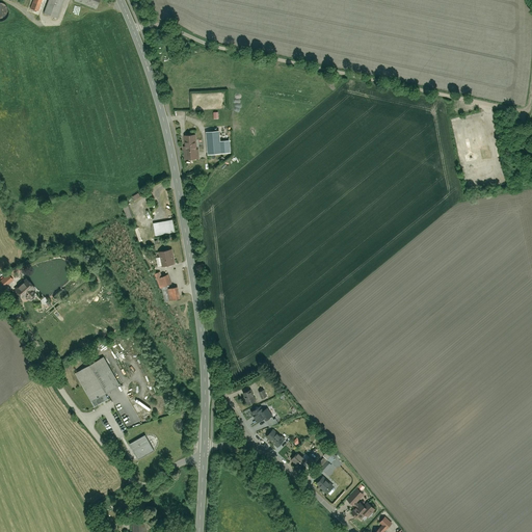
[(50,0),(46,14),(57,18),(63,0),(34,0),(31,9),(38,11),(43,0),(50,0)]
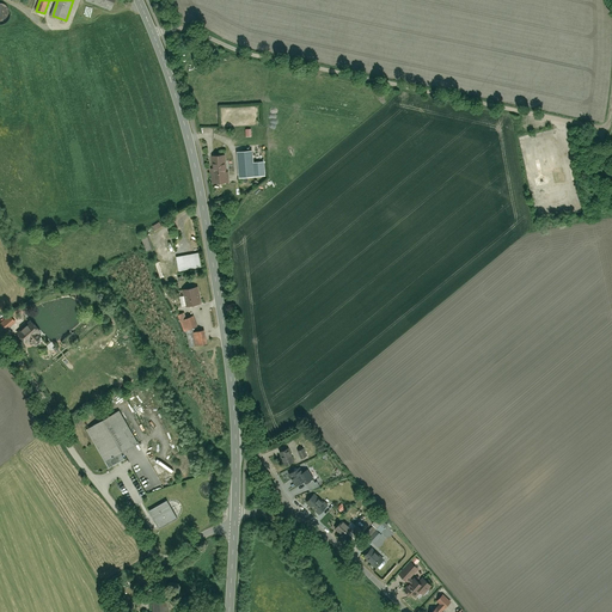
[(86,0),(114,11),(117,0),(86,0)]
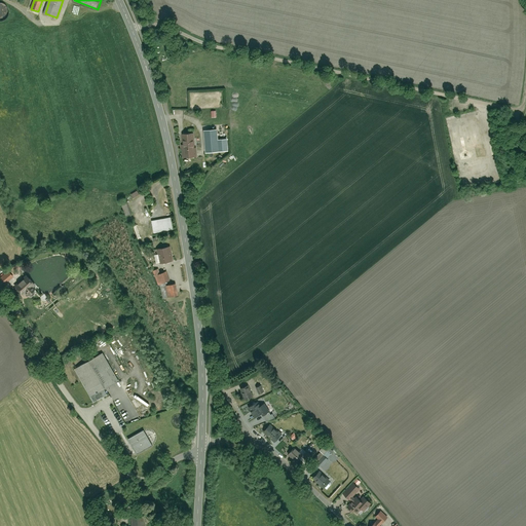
[(0,22),(1,22),(7,20),(9,14),(9,9),(6,5),(2,3),(0,2),(0,22)]
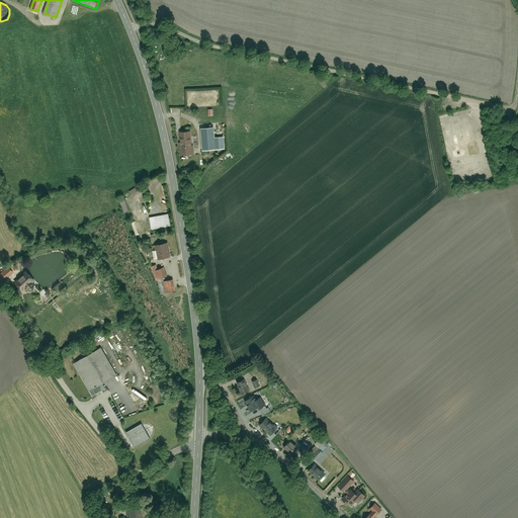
[(203,131),(204,150),(217,150),(216,131),(203,131)]
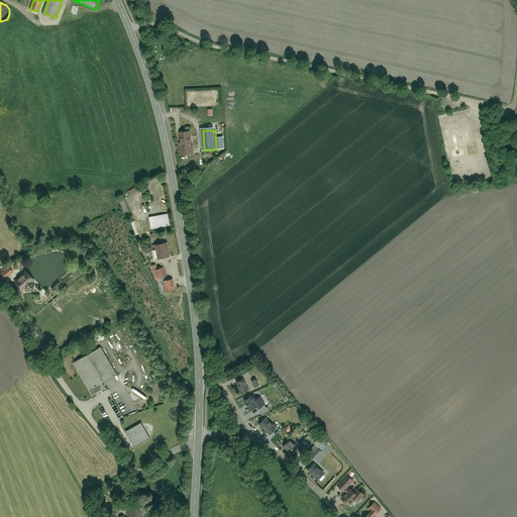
[(178,131),(180,156),(194,156),(192,131),(178,131)]
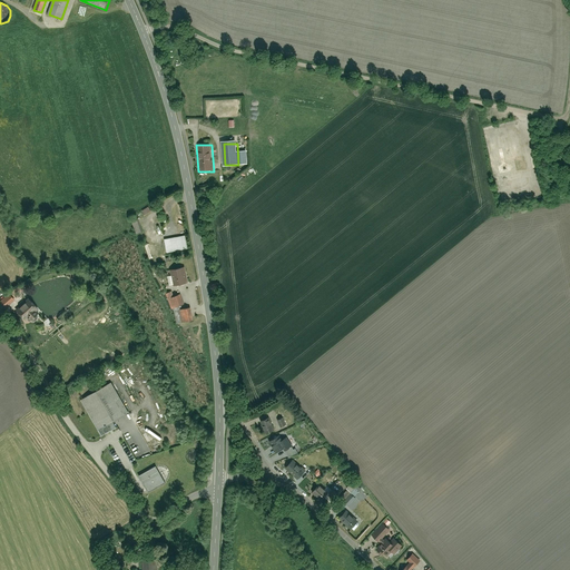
[(131,222),(137,235),(145,232),(139,218),(131,222)]
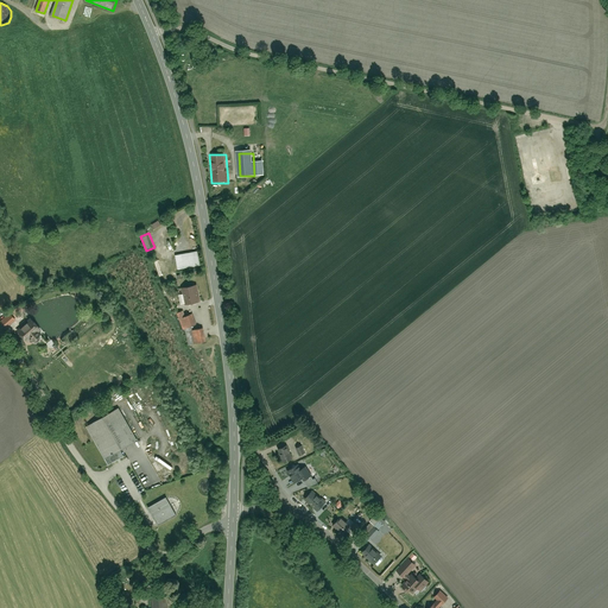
[(175,255),(178,271),(200,266),(197,251),(175,255)]
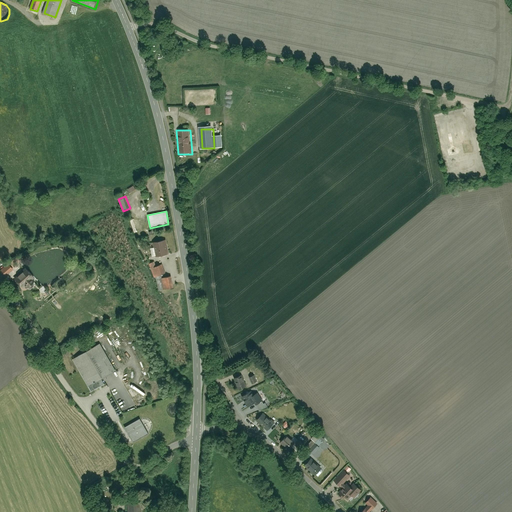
[(151,244),(155,258),(168,255),(164,240),(151,244)]
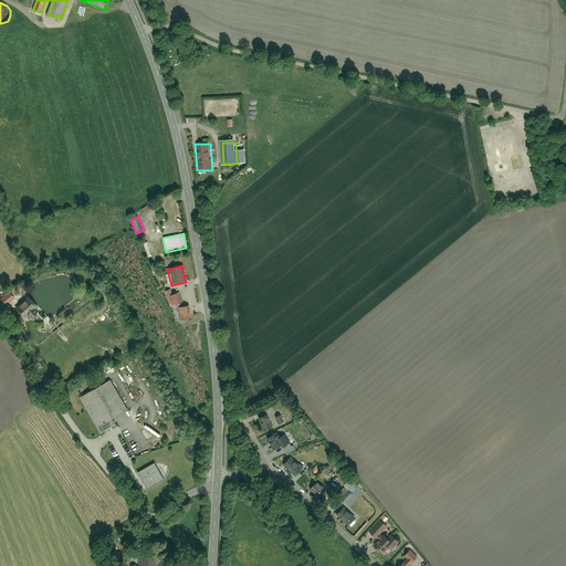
[(178,292),(170,296),(175,305),(182,302),(178,292)]
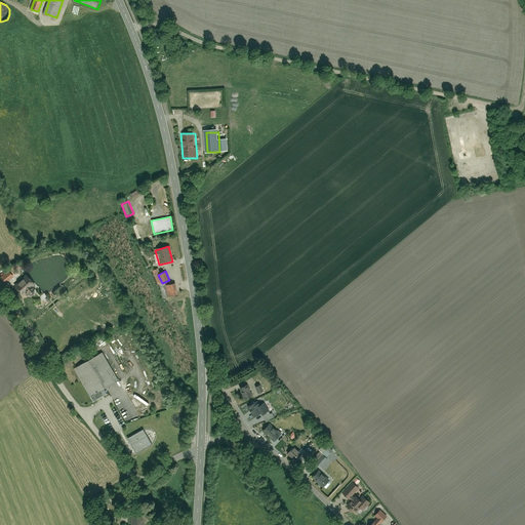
[(1,278),(5,284),(14,279),(9,272),(1,278)]
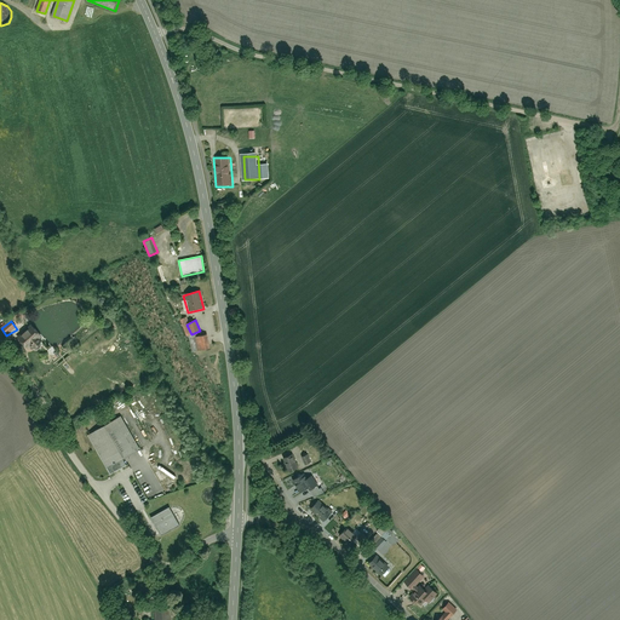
[(18,337),(28,348),(40,337),(30,327),(18,337)]
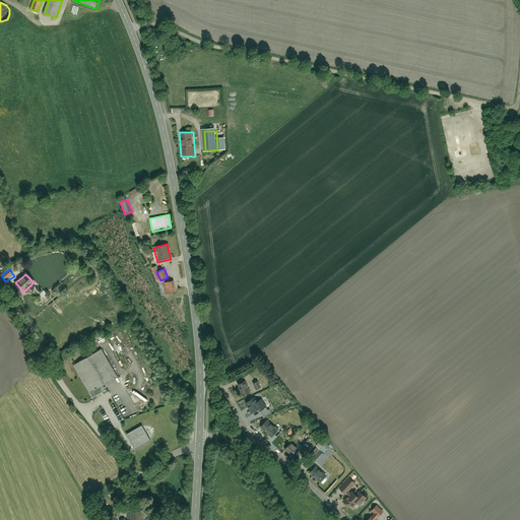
[(175,280),(165,282),(168,295),(178,293),(175,280)]
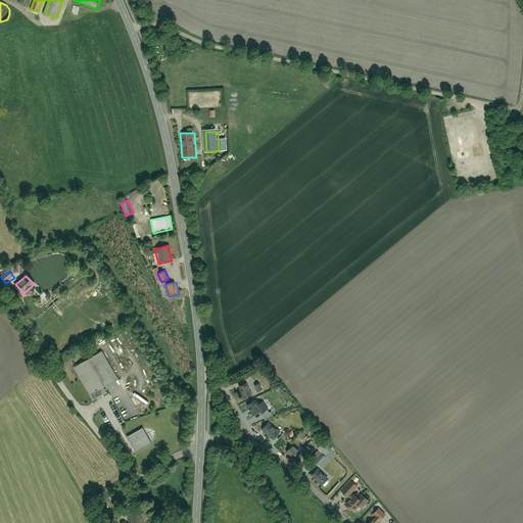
[(103,350),(74,367),(90,395),(120,379),(103,350)]
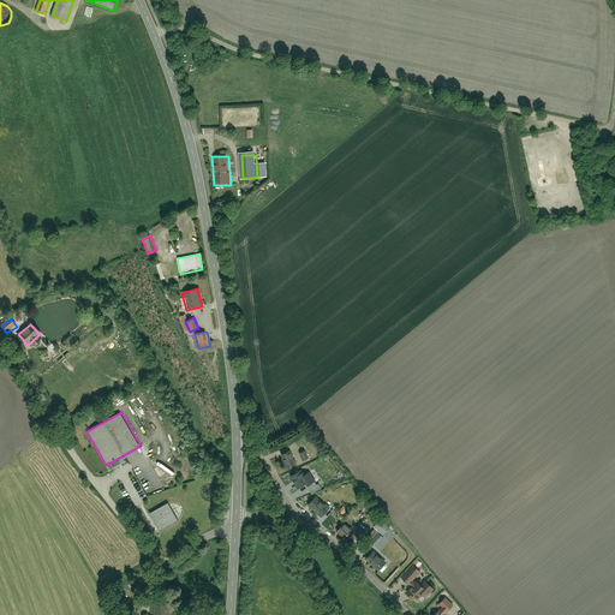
[(290,451),(281,454),(287,469),(296,465),(290,451)]
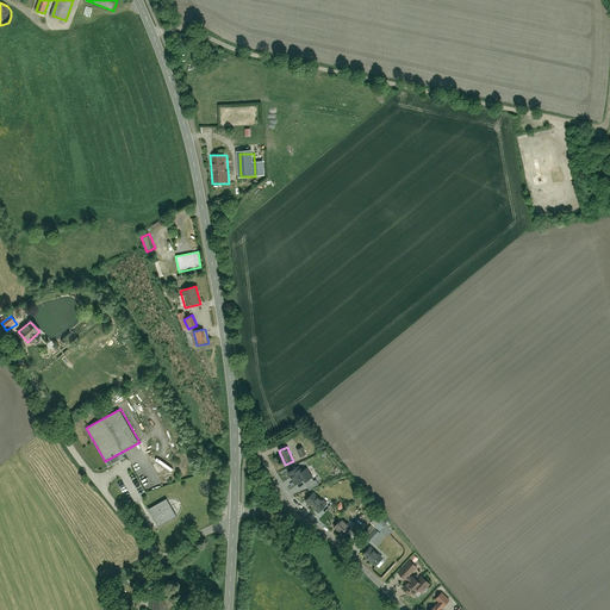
[(305,447),(297,450),(300,461),(309,459),(305,447)]
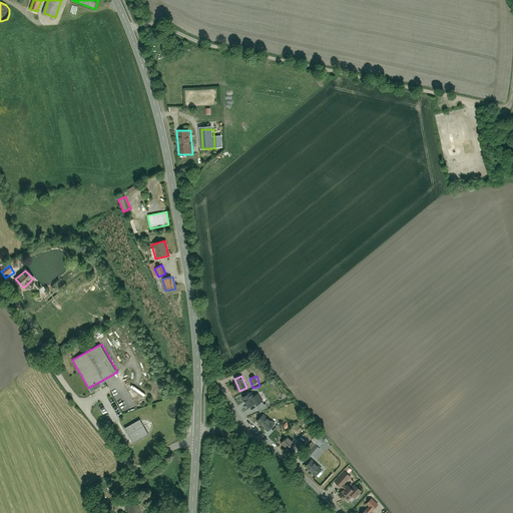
[(250,393),(243,398),(249,407),(255,404),(258,407),(264,403),(259,396),(253,399),(250,393)]
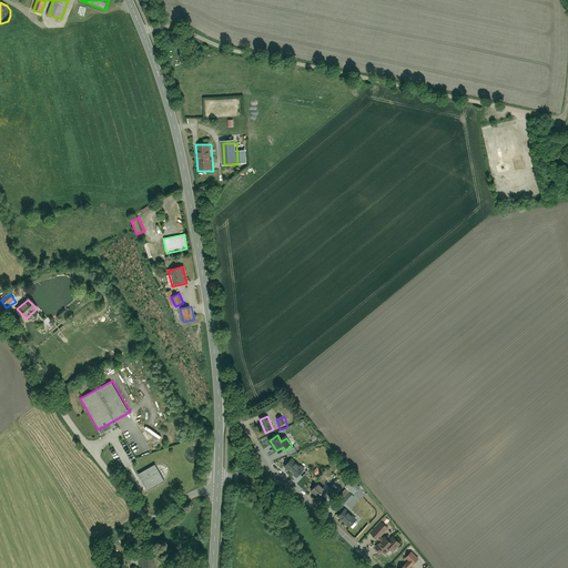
[(292,459),(285,467),(297,477),(304,470),(292,459)]
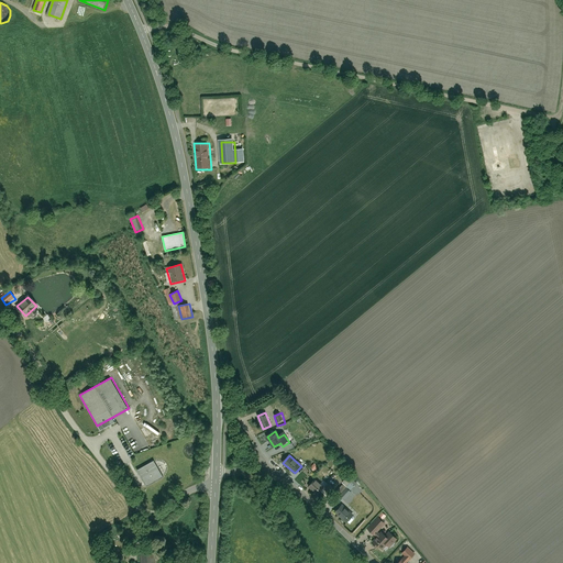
[(147,487),(165,477),(155,460),(138,470),(147,487)]
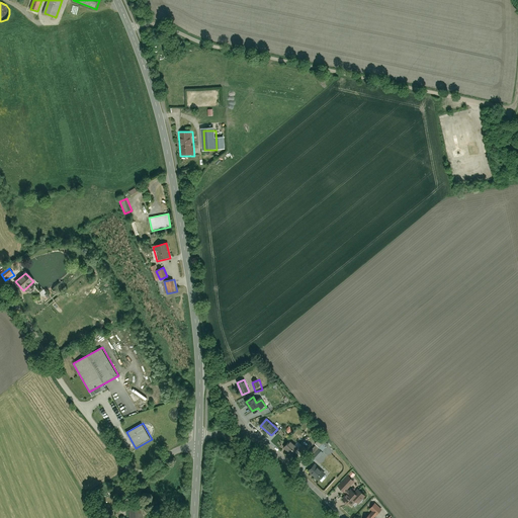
[(289,426),(285,430),(290,435),(294,430),(289,426)]
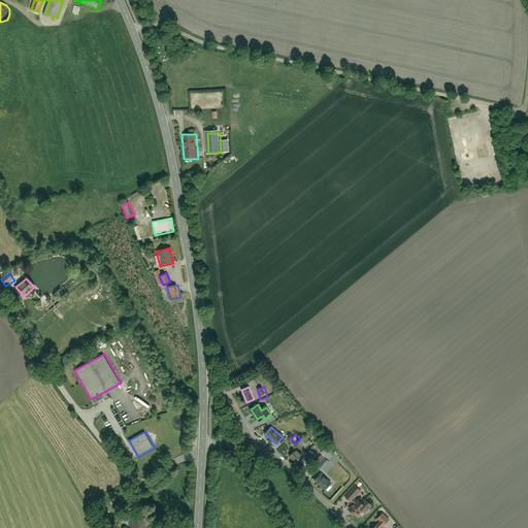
[(328,446),(322,453),(326,457),(332,449),(328,446)]
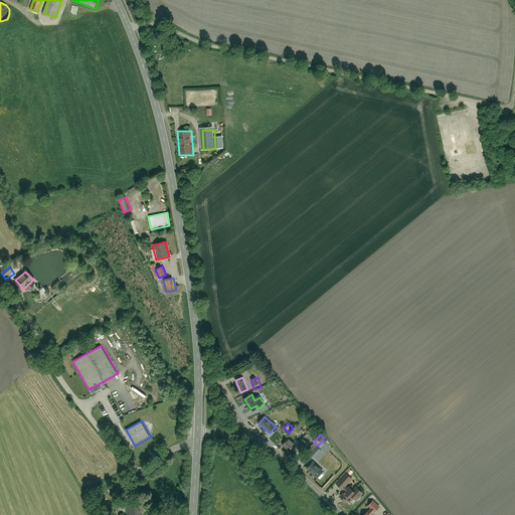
[(289,438),(283,446),(292,452),(297,444),(289,438)]
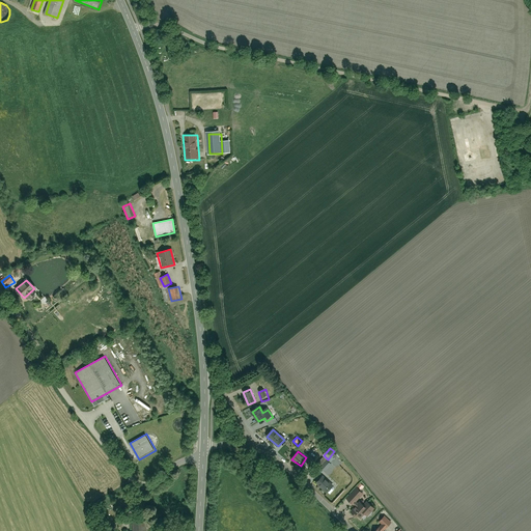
[(309,458),(304,465),(309,469),(314,463),(309,458)]
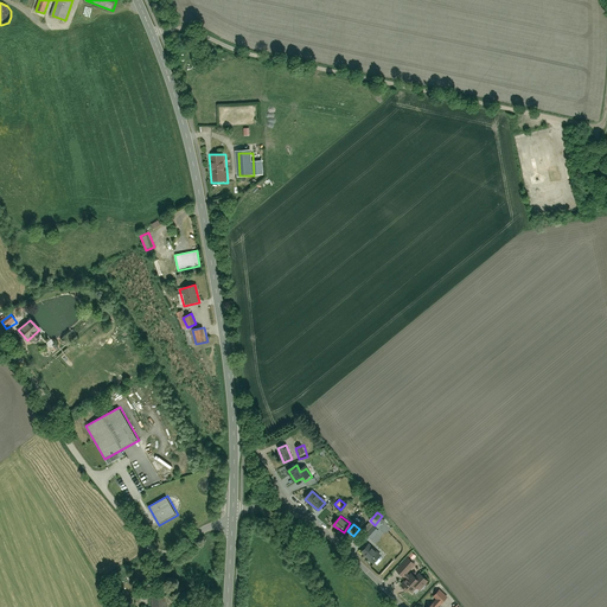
[(366,535),(372,541),(381,531),(375,525),(366,535)]
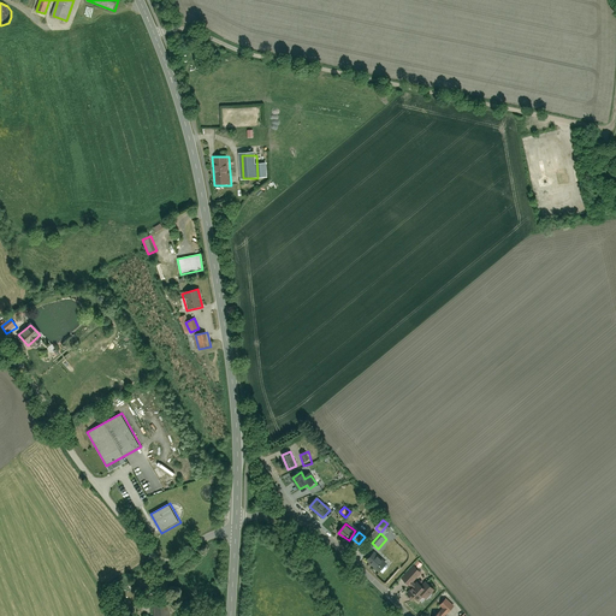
[(375,554),(368,562),(381,573),(389,564),(375,554)]
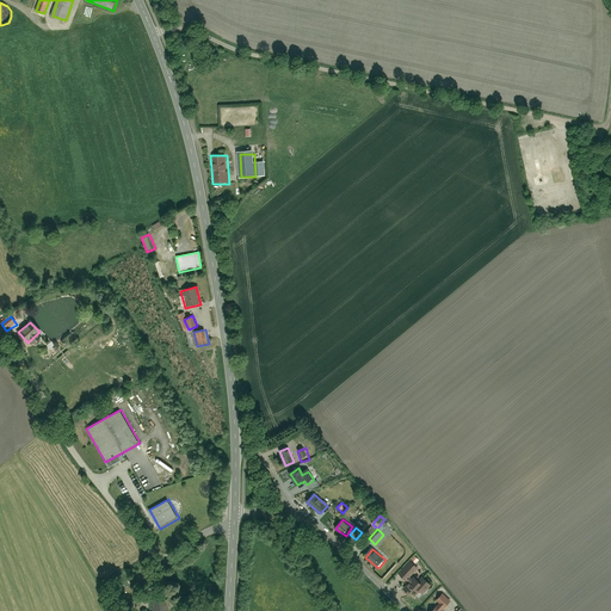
[(412,560),(400,574),(408,581),(420,567),(412,560)]
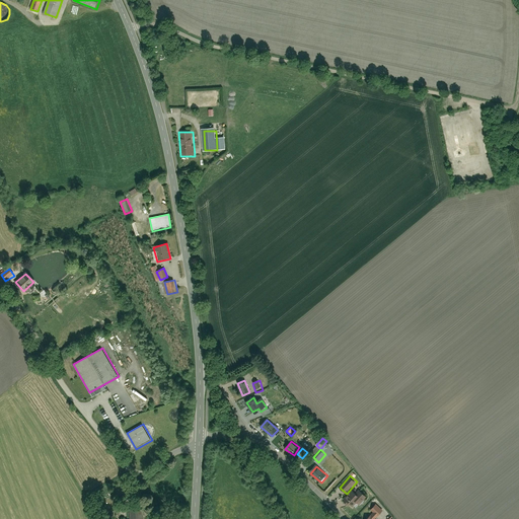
[(352,504),(354,507),(358,503),(361,505),(369,497),(363,491),(360,494),(355,489),(344,500),(350,506),(352,504)]
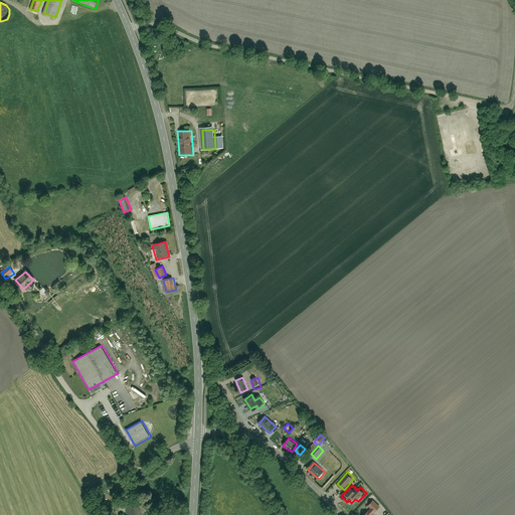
[(374,500),(368,506),(376,513),(381,507),(374,500)]
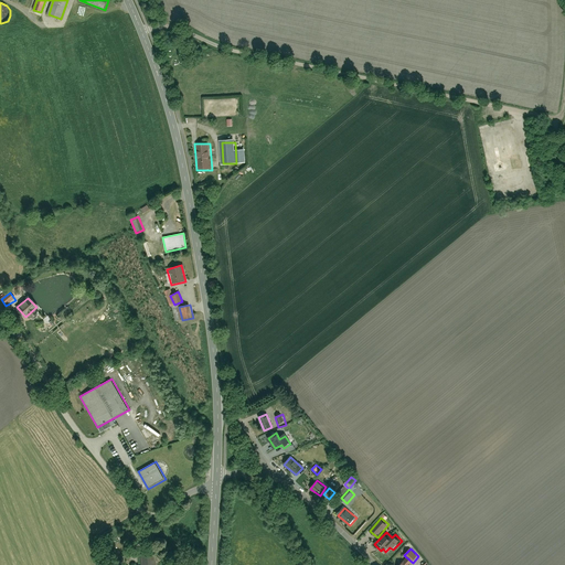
[(142,555),(142,564),(156,564),(156,554),(142,555)]
